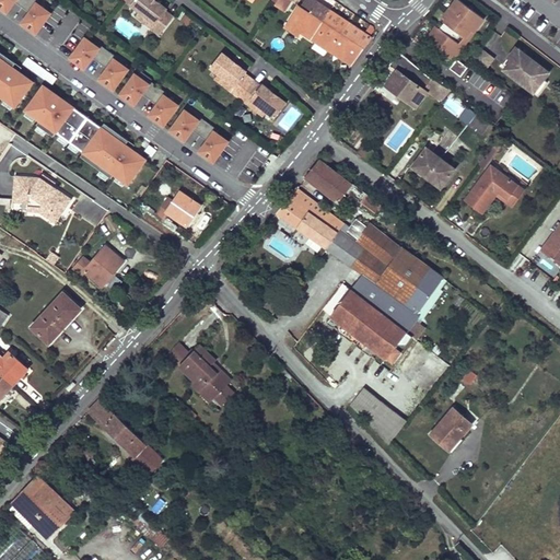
[(26,0),(0,0),(0,8),(7,13),(14,2),(22,8),(26,0)]
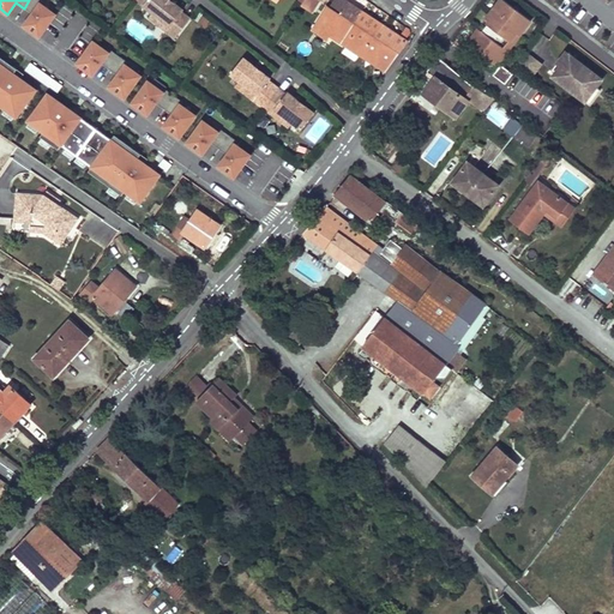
[(55,16),(40,5),(42,1),(40,0),(29,0),(24,8),(32,14),(24,26),(40,37),(55,16)]
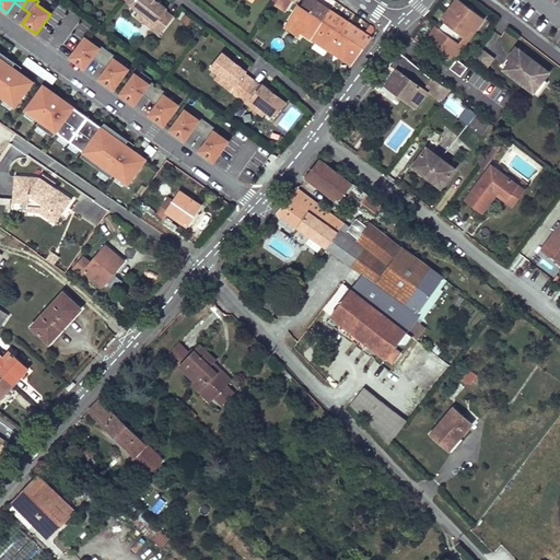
[(166,12),(168,10),(158,2),(156,3),(152,1),(152,0),(136,0),(131,7),(140,12),(155,25),(152,30),(161,36),(174,18),(166,12)]
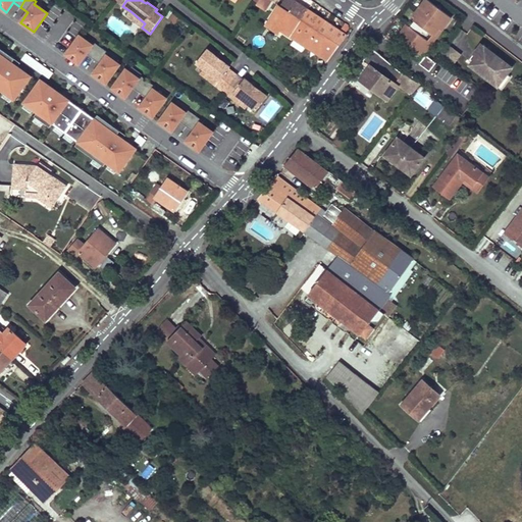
[(266,9),(268,6),(260,0),(258,0),(256,3),(266,9)]
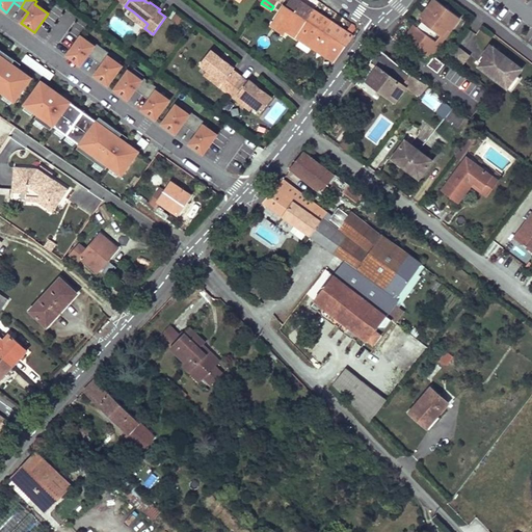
[(283,29),(334,62),(353,36),(351,34),(354,29),(354,26),(350,24),(345,31),(298,0),(289,0),(285,7),(284,6),(274,19),(286,26),(283,29)]
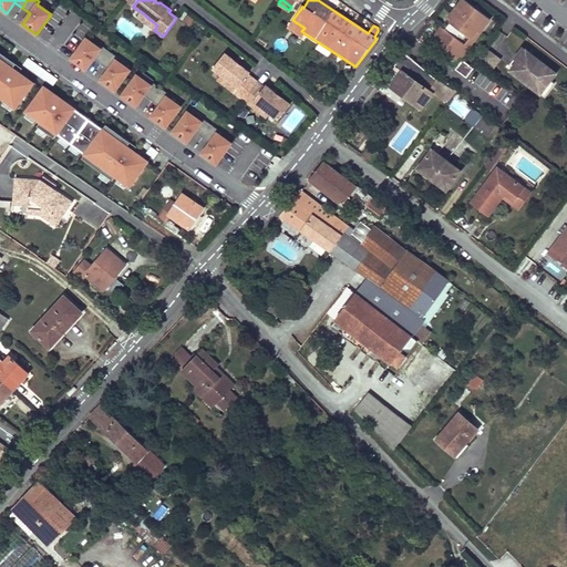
[(457,44),(462,38),(468,30),(476,35),(486,21),(460,1),(450,16),(452,18),(449,22),(441,32),(439,30),(428,44),(454,63),(465,50),(457,44)]
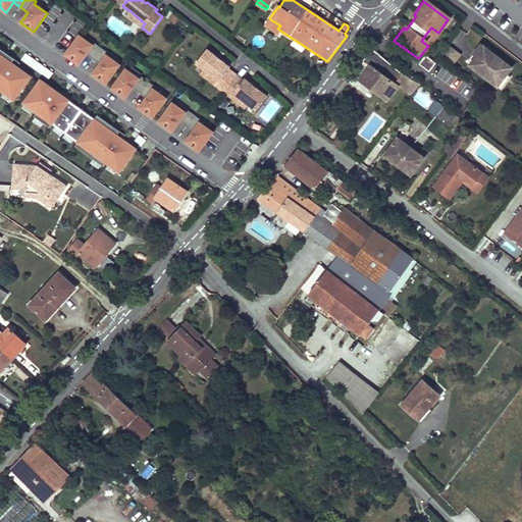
[(127,15),(142,28),(145,23),(131,11),(127,15)]
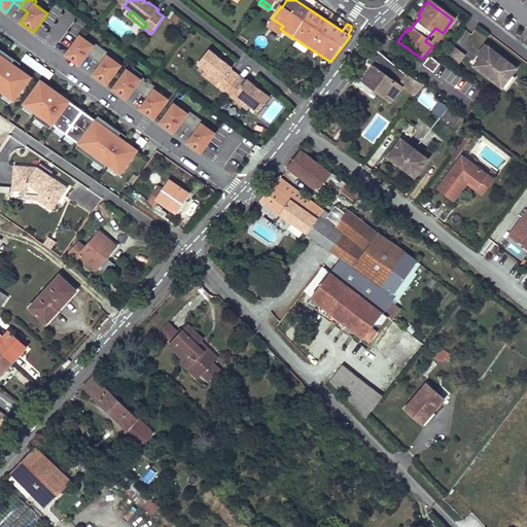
[(114,15),(107,26),(125,38),(132,28),(114,15)]
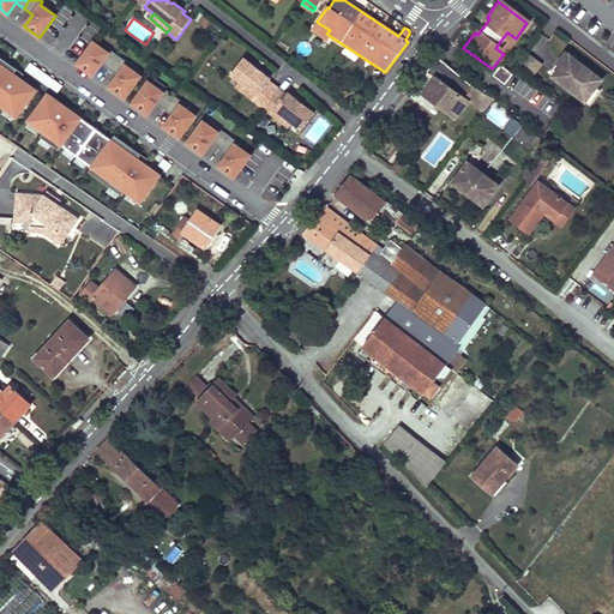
[(509,47),(516,38),(507,32),(500,41),(509,47)]
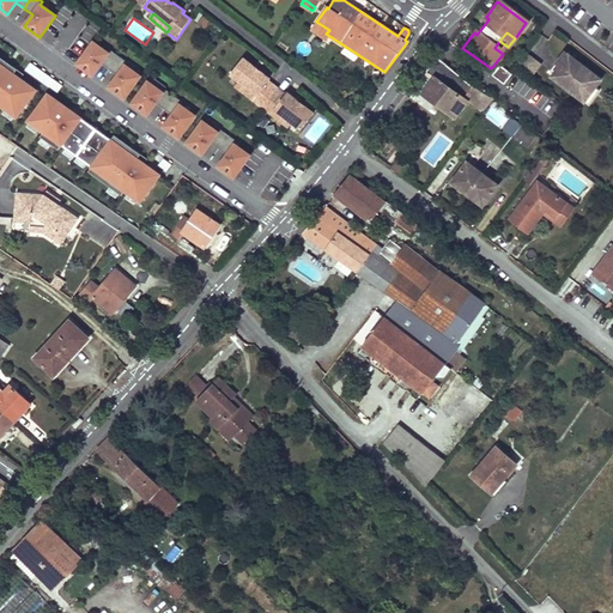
[(109,70),(119,56),(110,50),(108,54),(92,42),(77,65),(92,76),(101,64),(109,70)]
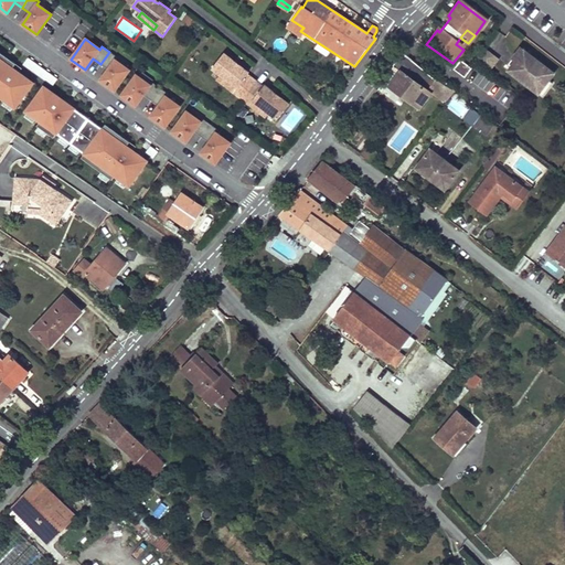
[(553,72),(520,48),(513,55),(518,59),(509,71),(537,93),(547,80),(553,72)]
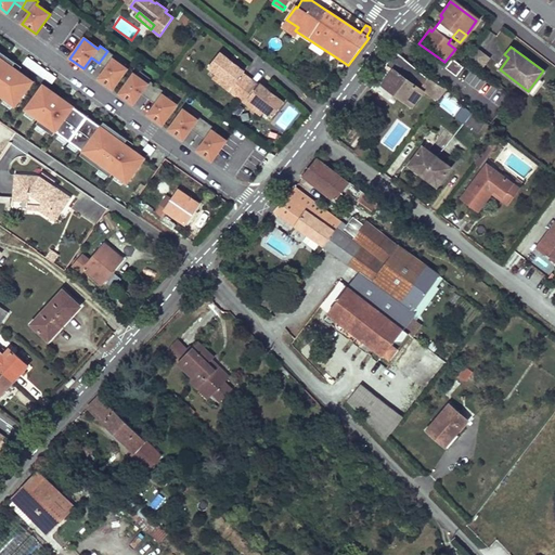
[(487,60),(473,49),(465,59),(479,69),(487,60)]
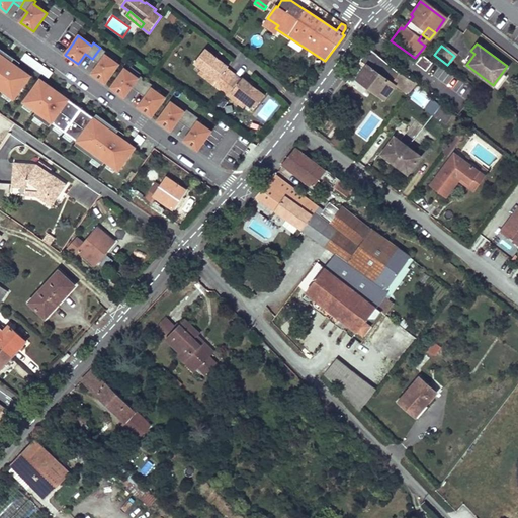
[(0,90),(1,89),(13,99),(30,76),(17,66),(15,68),(2,59),(6,53),(0,48),(0,90)]
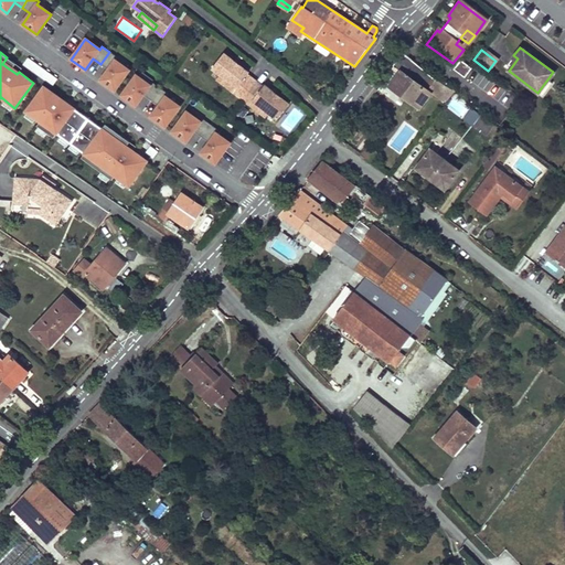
[(115,91),(129,71),(115,61),(117,57),(109,52),(100,64),(107,70),(100,81),(115,91)]
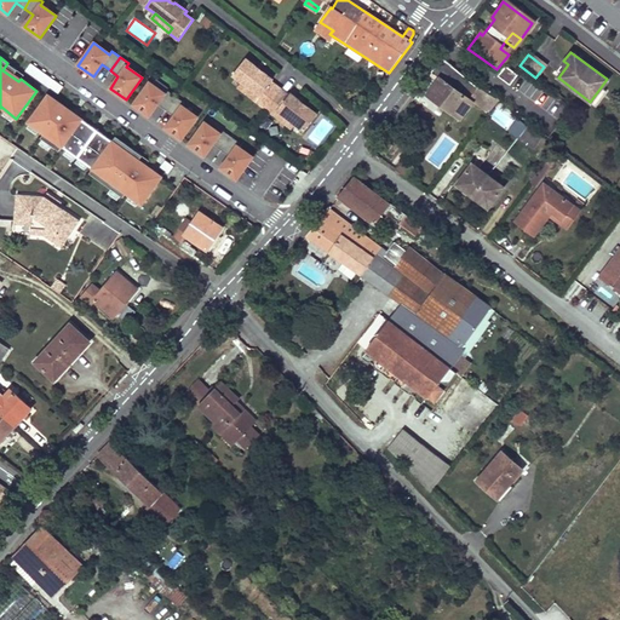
[(497,98),(442,58),(431,72),(440,78),(435,84),(428,95),(460,118),(472,102),(481,108),(482,105),(488,109),(497,98)]
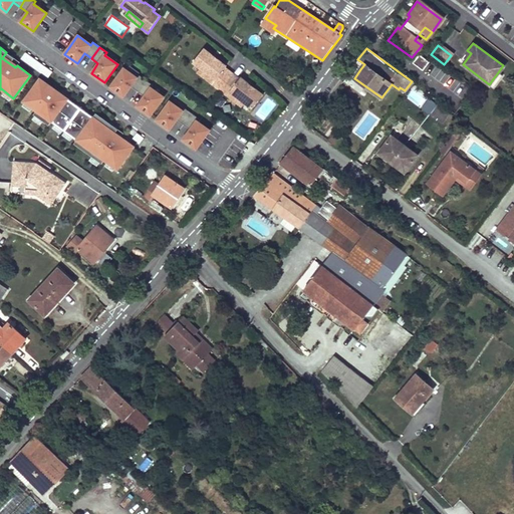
[(205,49),(194,63),(202,68),(216,80),(213,84),(228,95),(231,91),(246,103),(254,109),(264,95),(255,87),(253,89),(250,86),(251,85),(242,77),(240,79),(226,68),(227,66),(218,59),(216,60),(213,58),(214,56),(205,49)]
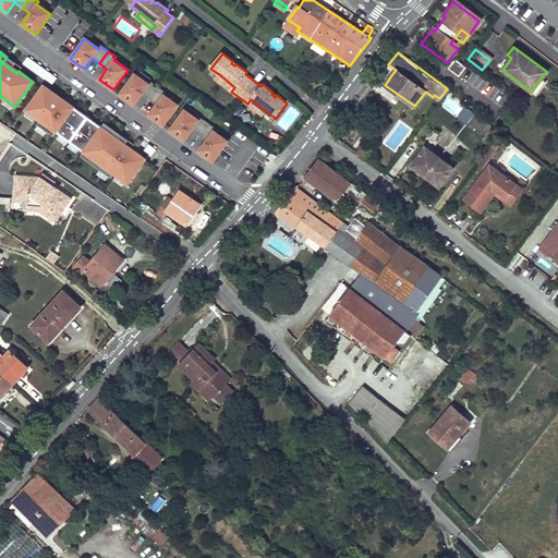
[(7,57),(2,63),(16,73),(19,71),(21,67),(7,57)]
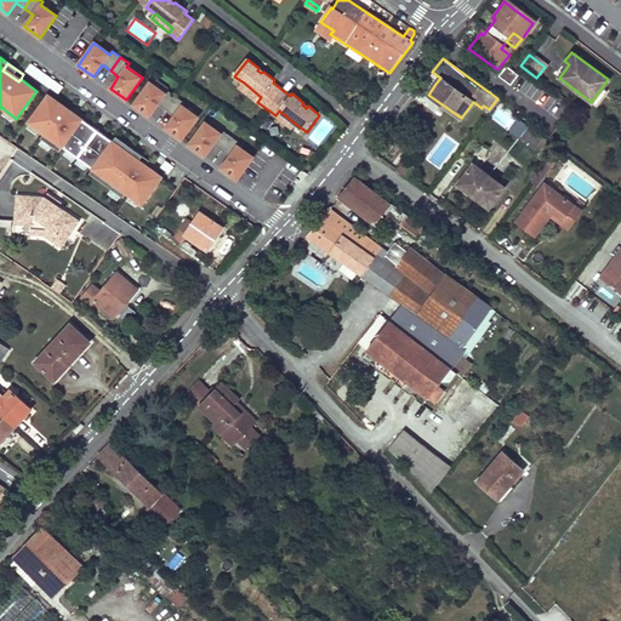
[(510,85),(518,75),(506,66),(501,72),(497,77),(510,85)]
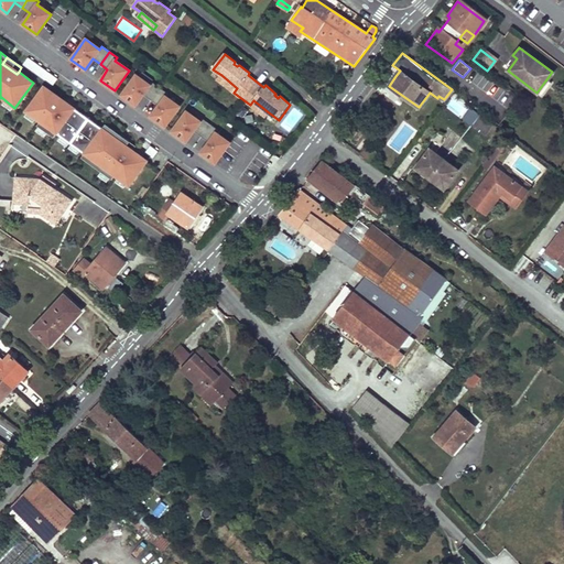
[(467,78),(478,85),(484,75),(473,68),(467,78)]
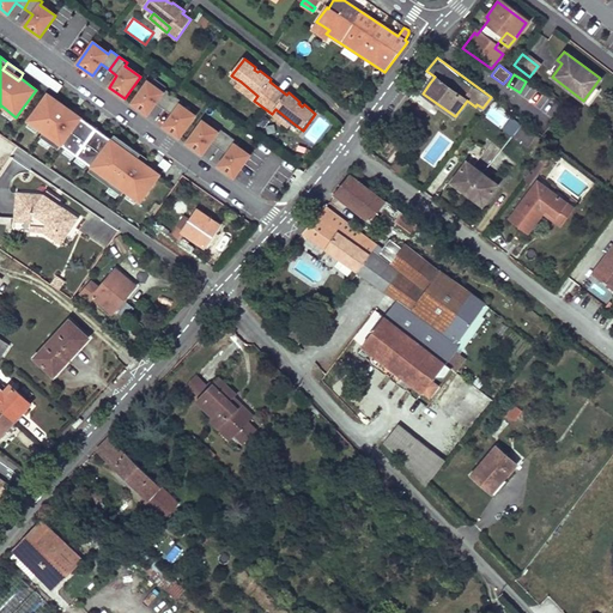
[(430,83),(422,77),(416,86),(424,91),(430,83)]
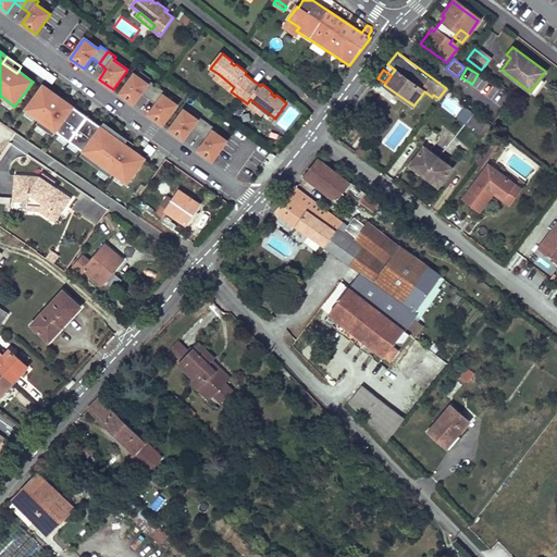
[(148,99),(158,87),(149,82),(148,84),(134,74),(120,95),(134,104),(141,95),(148,99)]
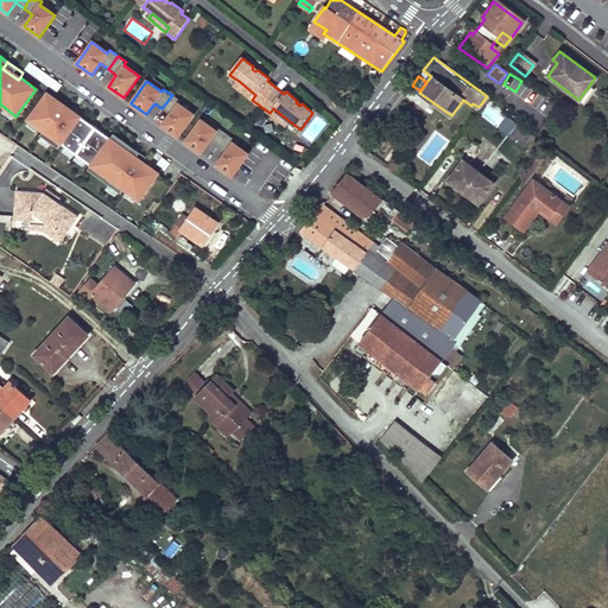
[(235,86),(252,100),(255,95),(239,81),(235,86)]
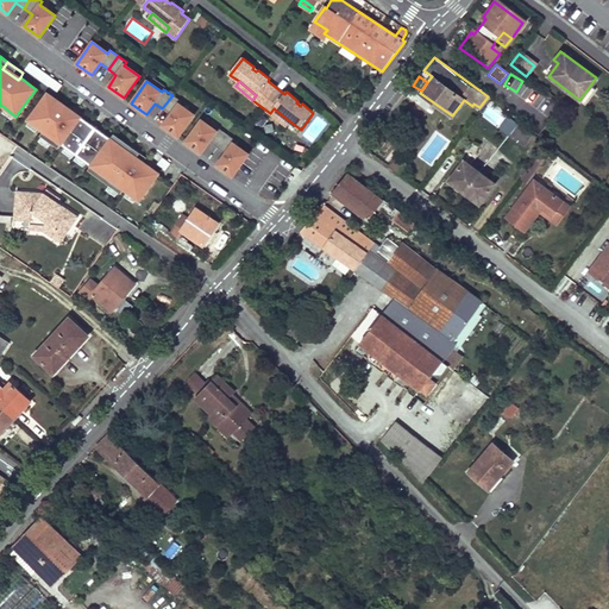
[(595,88),(590,86),(579,100),(584,102),(595,88)]
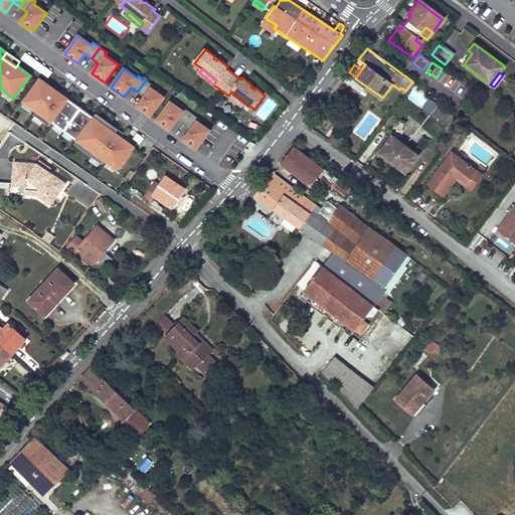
[(40,78),(23,102),(36,111),(33,115),(48,126),(51,122),(76,140),(74,144),(102,164),(105,160),(118,169),(134,146),(121,137),(119,139),(106,129),(111,124),(96,113),(94,117),(63,96),(62,98),(52,91),(53,89),(40,78)]
